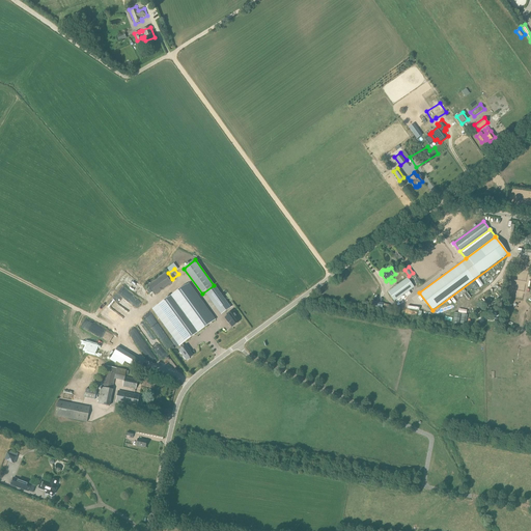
[(155,296),(172,283),(165,273),(147,285),(155,296)]
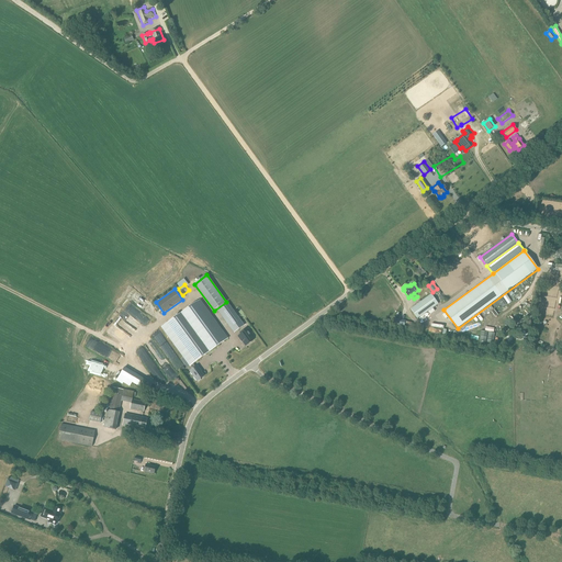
[(431,293),(411,308),(418,319),(438,304),(431,293)]
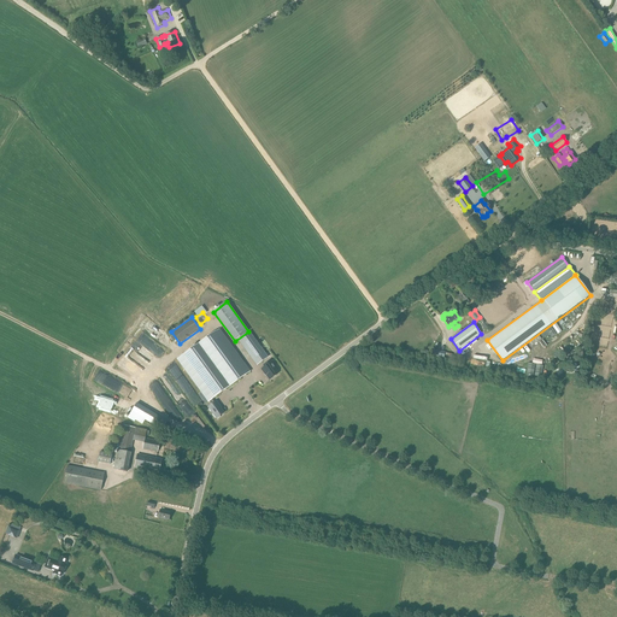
[(251,371),(219,329),(204,340),(198,345),(177,359),(209,401),(212,399),(228,387),(234,382),(235,382),(251,371)]
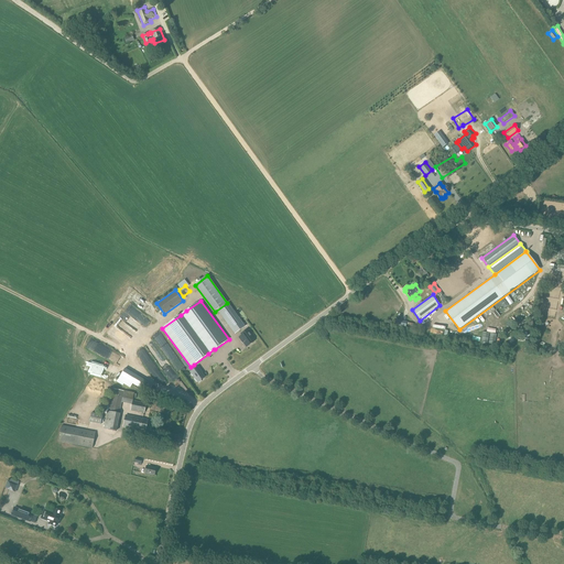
[(228,304),(218,311),(232,329),(237,325),(240,329),(245,327),(228,304)]
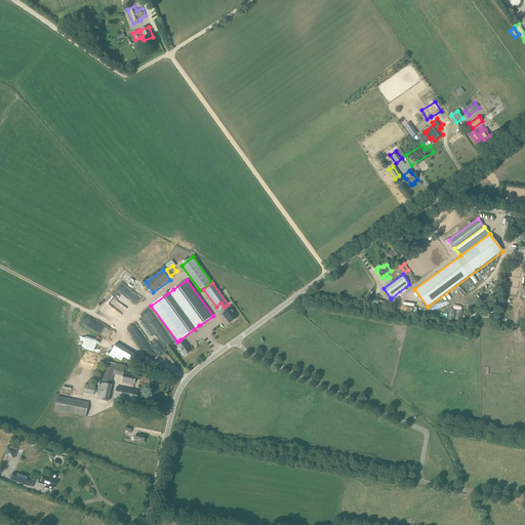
[(123,298),(128,294),(123,289),(118,293),(123,298)]
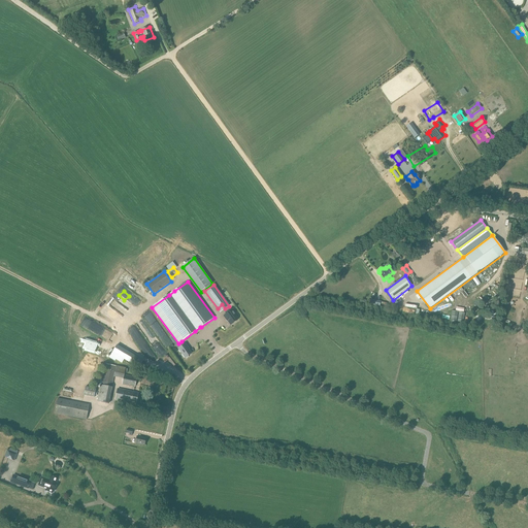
[(143,291),(137,294),(142,303),(149,300),(143,291)]
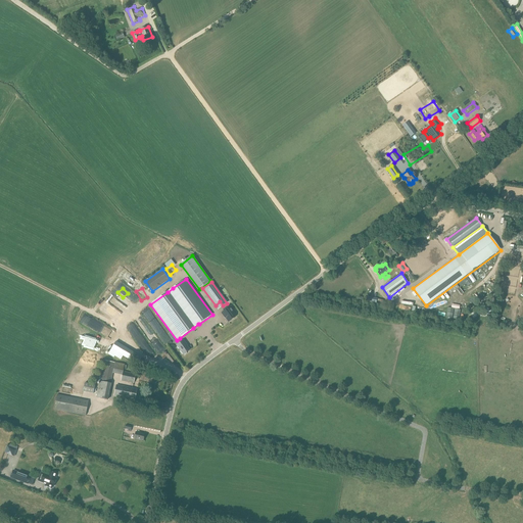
[(114,293),(110,299),(121,307),(127,300),(124,297),(122,299),(120,297),(121,296),(119,294),(116,296),(114,293)]
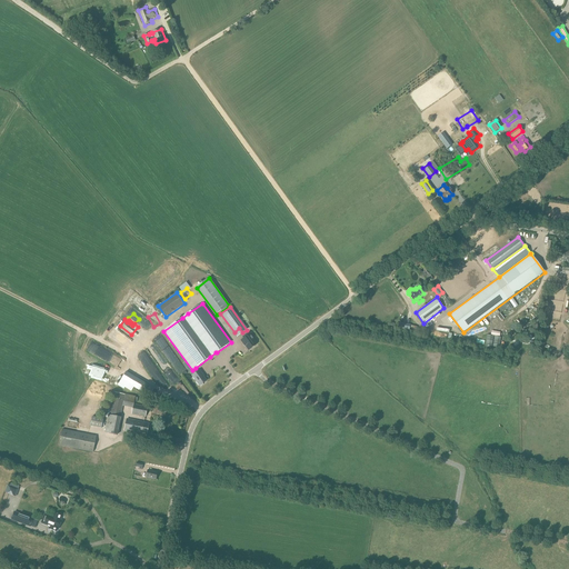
[(241,341),(243,345),(245,343),(249,350),(256,346),(255,343),(256,342),(249,333),(243,337),(245,339),(241,341)]
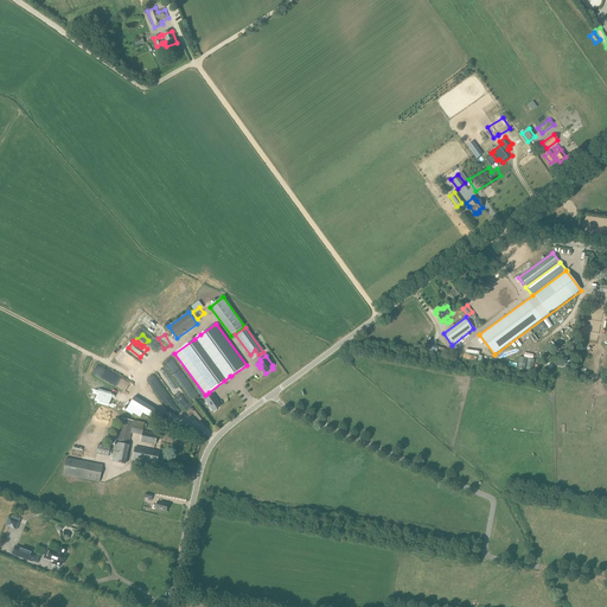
[(186,421),(191,419),(173,383),(165,387),(173,403),(176,401),(186,421)]
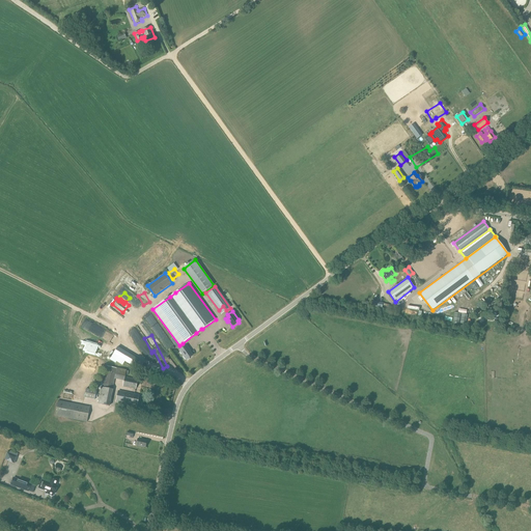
[(111,336),(101,358),(109,362),(119,340),(111,336)]
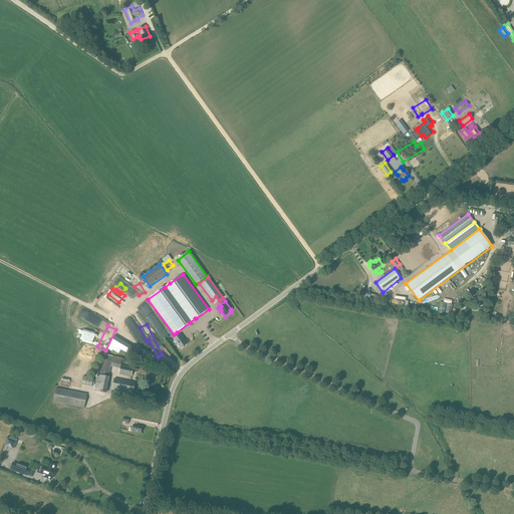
[(179,335),(177,332),(174,334),(176,337),(174,339),(181,348),(187,344),(184,340),(185,339),(184,338),(184,339),(180,334),(179,335)]
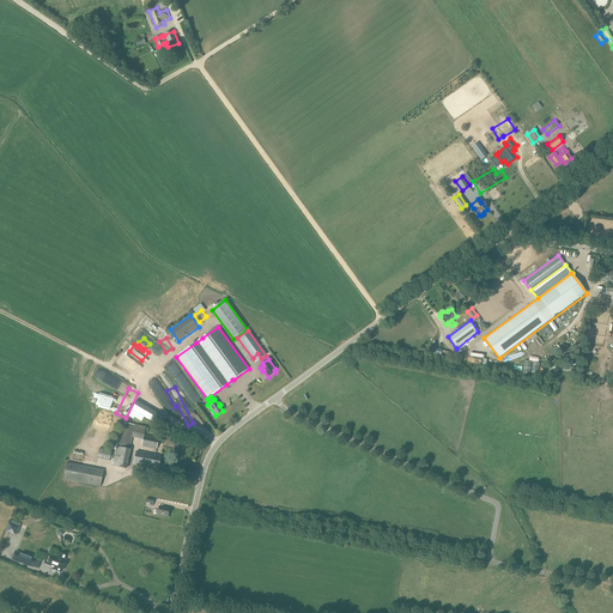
[(131,410),(127,416),(134,419),(135,418),(141,422),(144,418),(162,428),(167,419),(135,400),(131,410)]
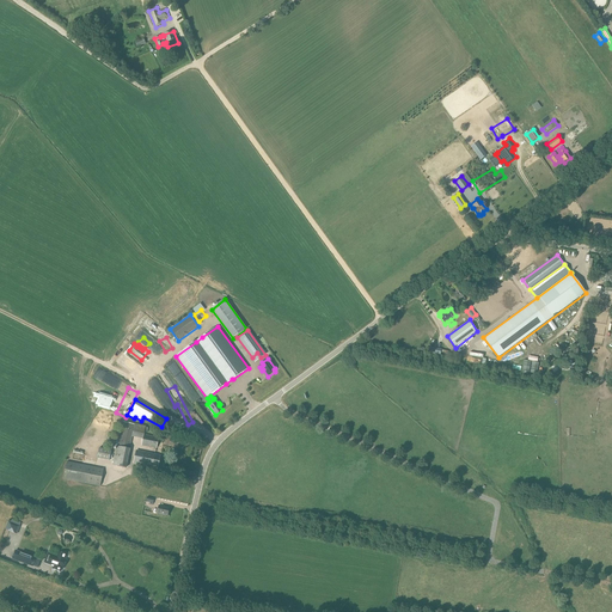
[(164,410),(170,420),(177,416),(172,407),(164,410)]
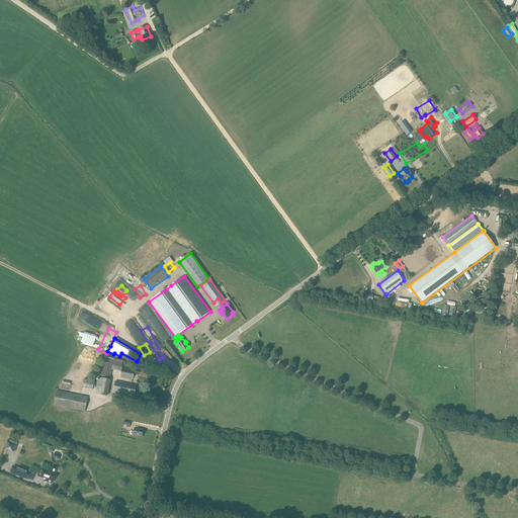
[(109,380),(112,369),(120,371),(119,377),(133,380),(135,371),(122,368),(123,361),(113,359),(104,357),(101,371),(99,371),(97,377),(98,377),(95,394),(107,397),(110,380),(109,380)]
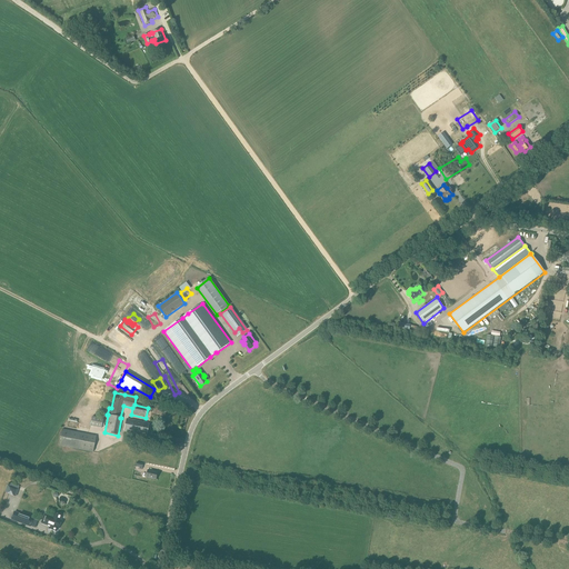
[(90,427),(102,429),(103,419),(92,417),(90,427)]
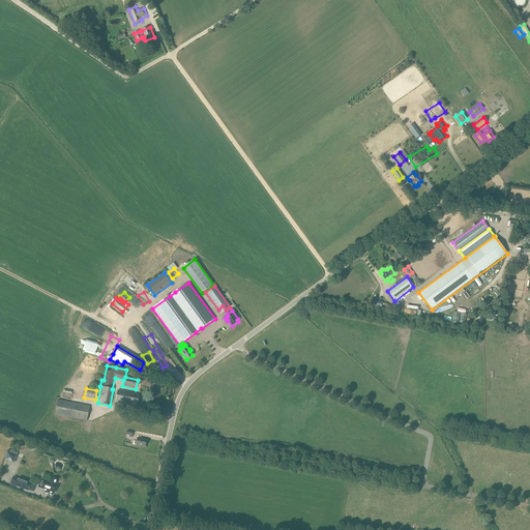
[(139,394),(118,390),(116,402),(137,406),(139,394)]
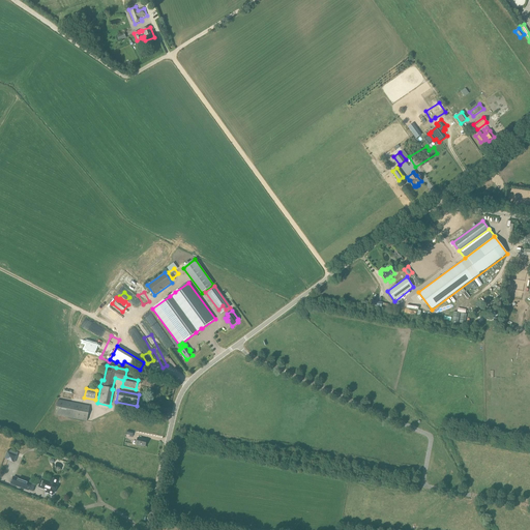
[(58,400),(55,415),(87,421),(90,406),(58,400)]
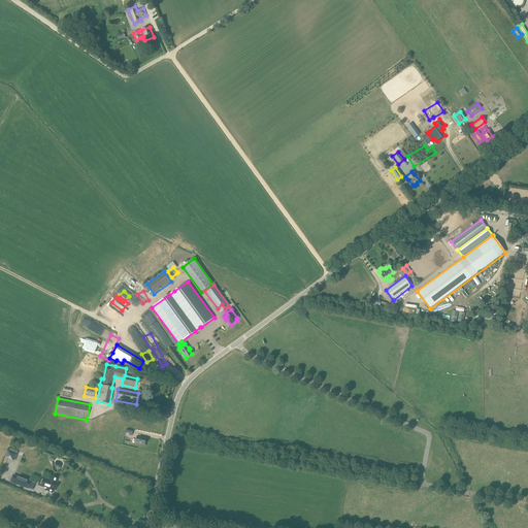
[(144,446),(146,438),(137,436),(135,443),(144,446)]
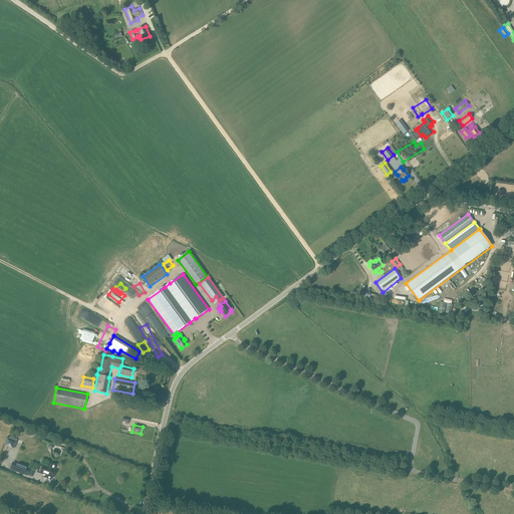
[(7,438),(4,445),(14,449),(16,442),(7,438)]
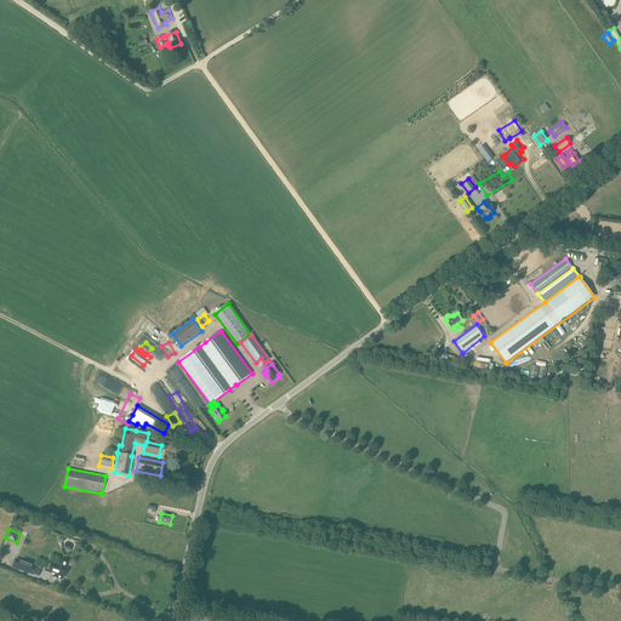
[(36,567),(16,559),(12,567),(33,575),(36,567)]
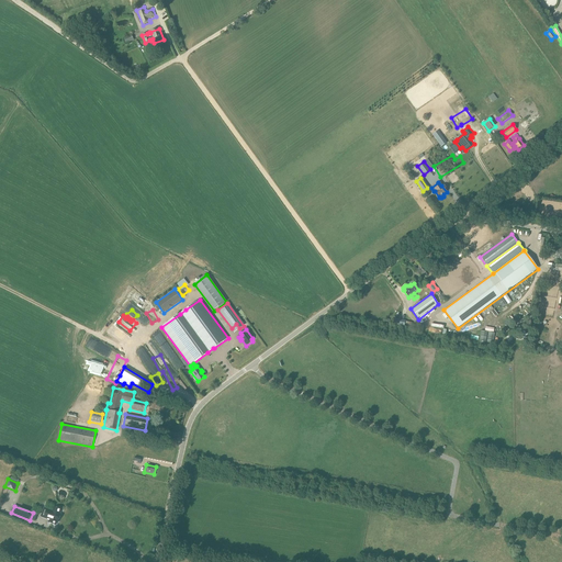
[(53,512),(44,508),(41,517),(49,519),(48,523),(56,525),(56,523),(57,523),(60,514),(59,514),(62,509),(54,507),(53,512)]
